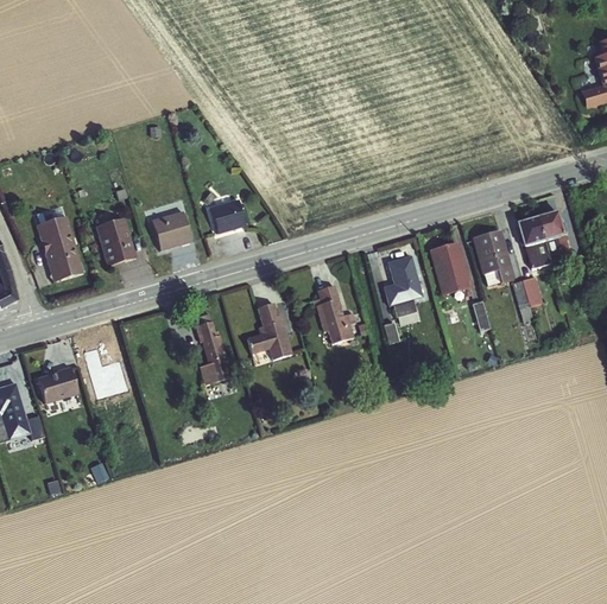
[(606,56),(605,57),(595,59),(604,87),(581,94),(586,108),(606,99),(606,56)]
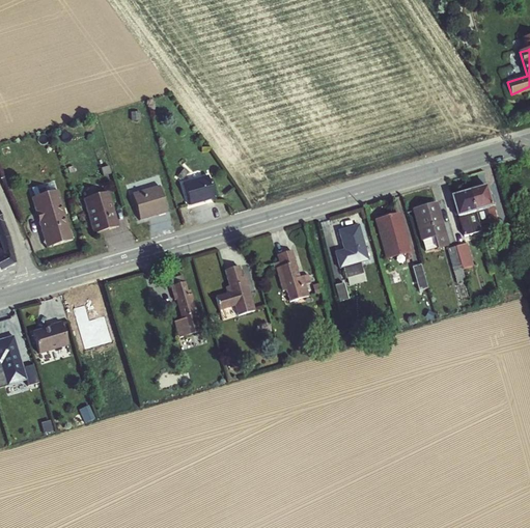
[(140,109),(131,110),(132,118),(140,118),(140,109)]
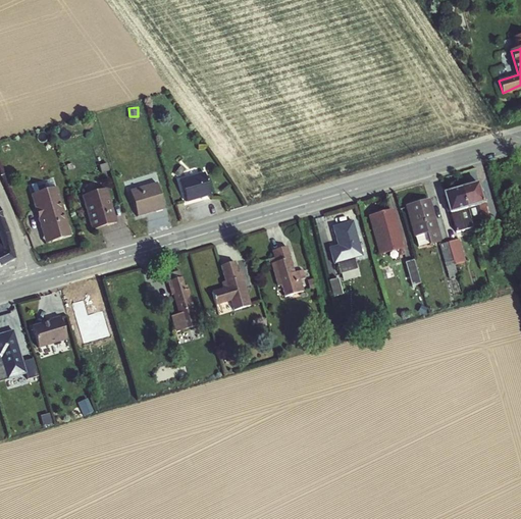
[(181,163),(174,171),(179,175),(187,166),(181,163)]
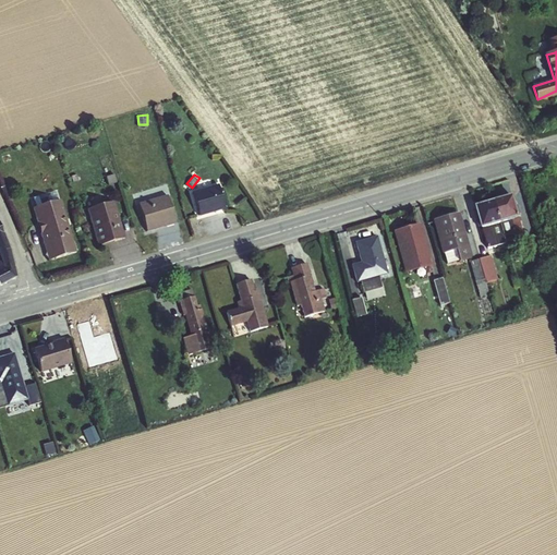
[(219,181),(193,189),(200,214),(226,206),(219,181)]
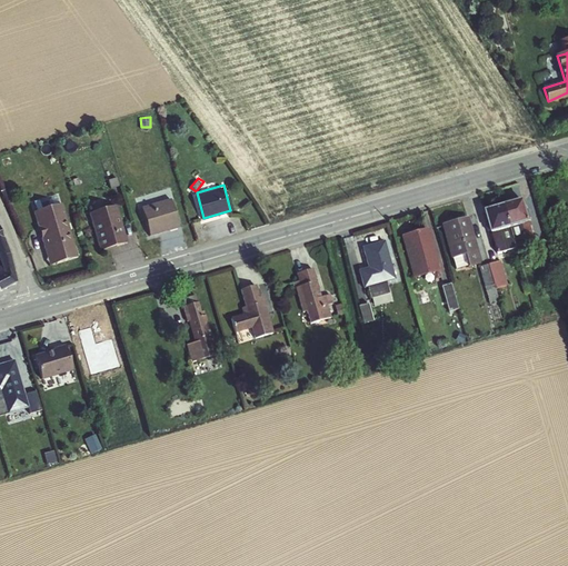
[(171,196),(141,205),(150,234),(179,225),(171,196)]
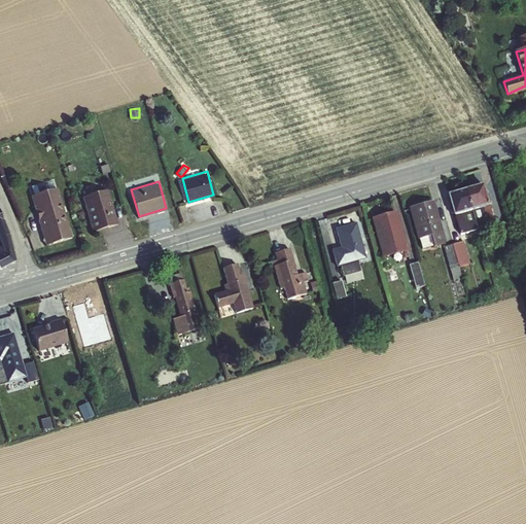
[(467,188),(474,209),(491,204),(492,204),(491,201),(488,193),(486,182),(476,185),(468,187),(467,188)]
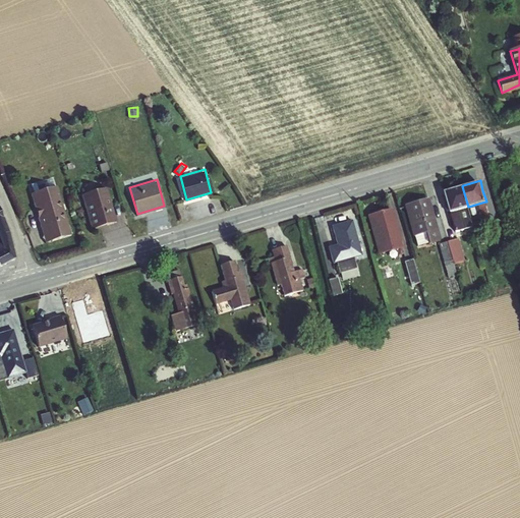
[(57,184),(32,191),(46,240),(71,233),(57,184)]
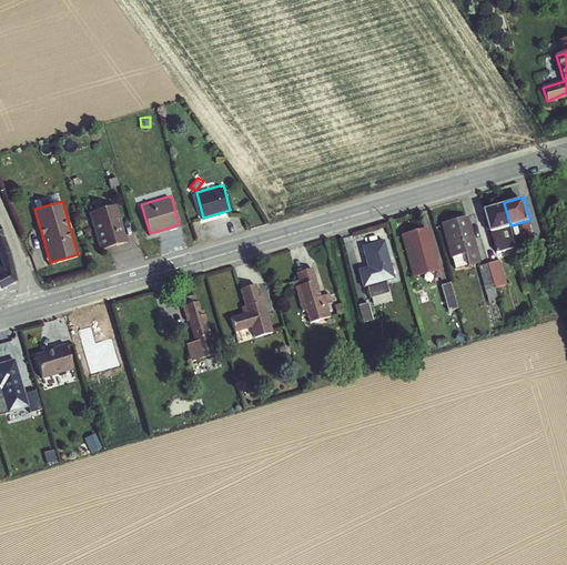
[(117,202),(89,209),(100,248),(128,240),(117,202)]
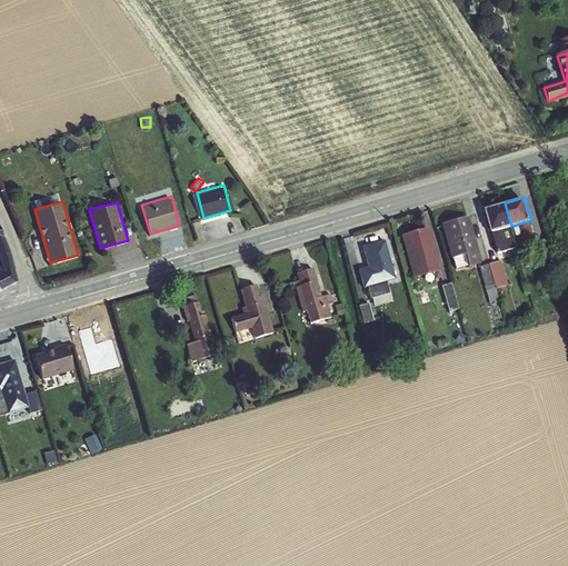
[(504,204),(496,206),(485,209),(491,231),(492,231),(501,229),(511,226),(505,204),(504,204)]
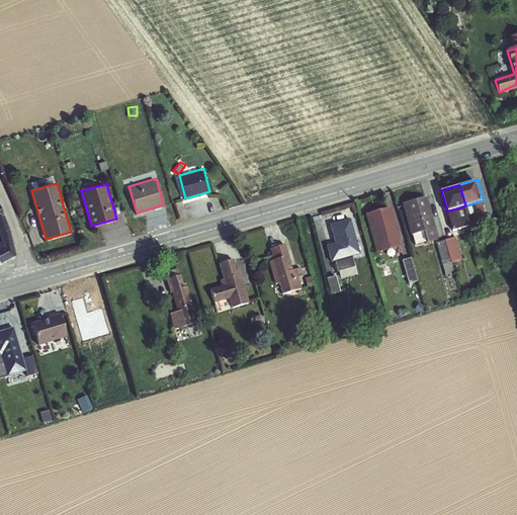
[(413,233),(423,230),(425,239),(426,242),(438,238),(435,225),(427,194),(402,201),(410,233),(413,233)]
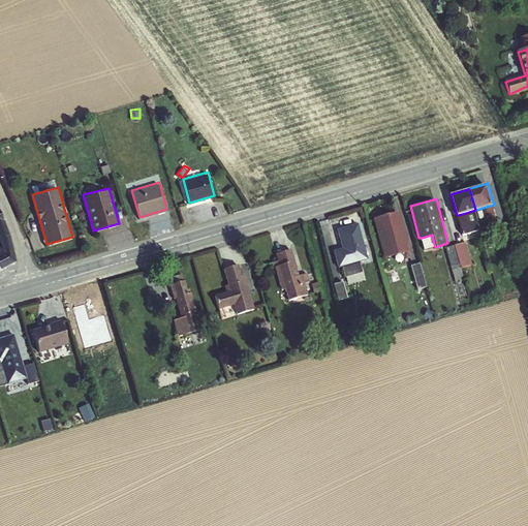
[(475,210),(477,219),(480,227),(480,228),(483,228),(480,220),(488,219),(490,226),(498,223),(493,205),(475,210)]
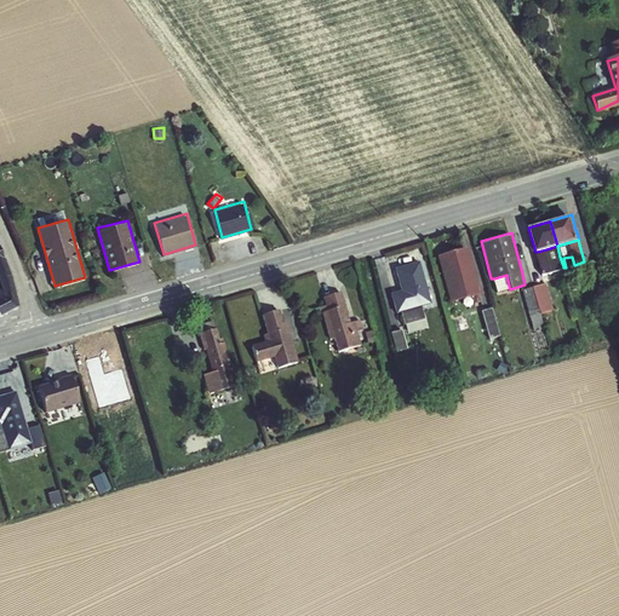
[(466,245),(437,253),(451,300),(481,292),(466,245)]
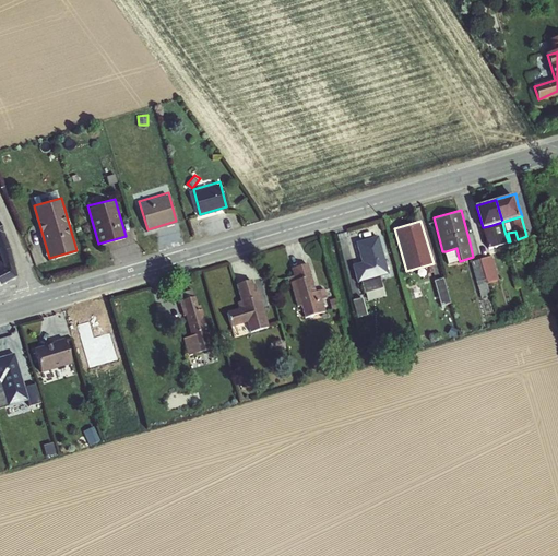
[(502,222),(493,225),(495,234),(505,232),(502,222)]
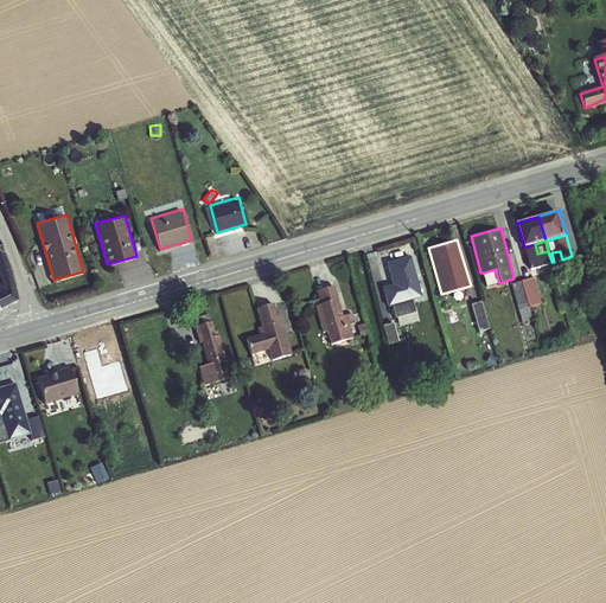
[(0,274),(2,281),(13,277),(12,275),(11,267),(0,242),(0,274)]
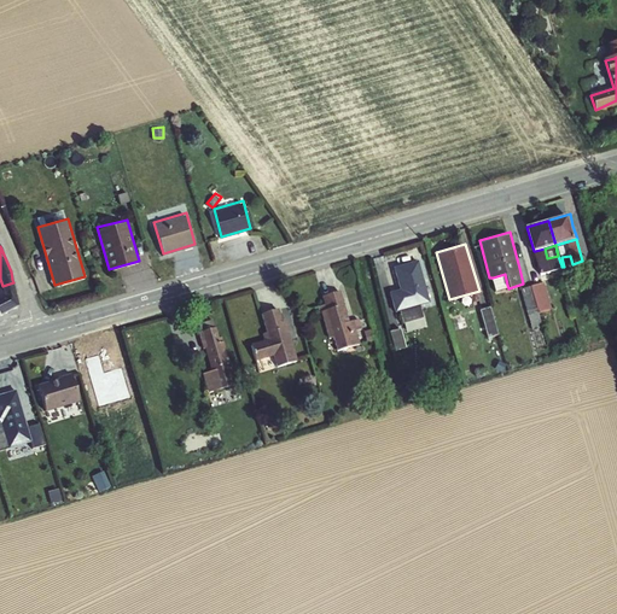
[(545,249),(535,251),(541,273),(551,270),(547,258),(545,249)]
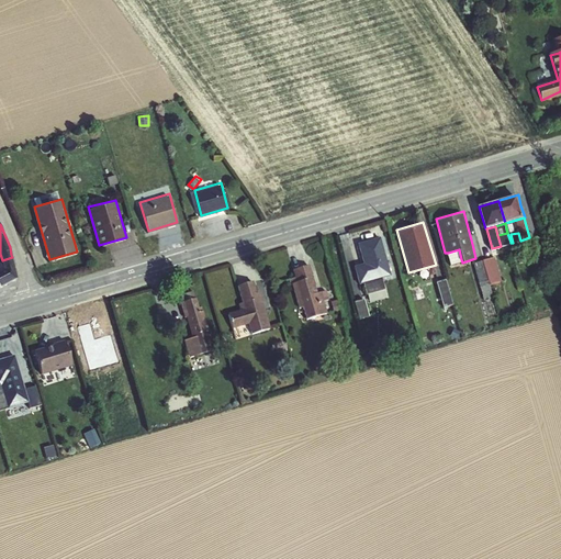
[(497,235),(501,246),(511,243),(511,242),(507,233),(497,235)]
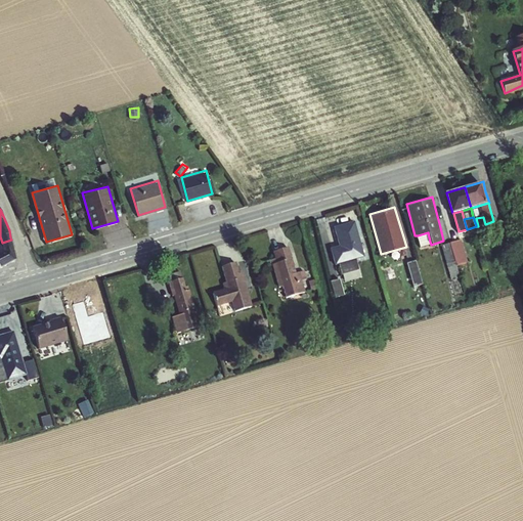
[(338,244),(330,246),(335,263),(364,255),(355,218),(333,224),(338,244)]
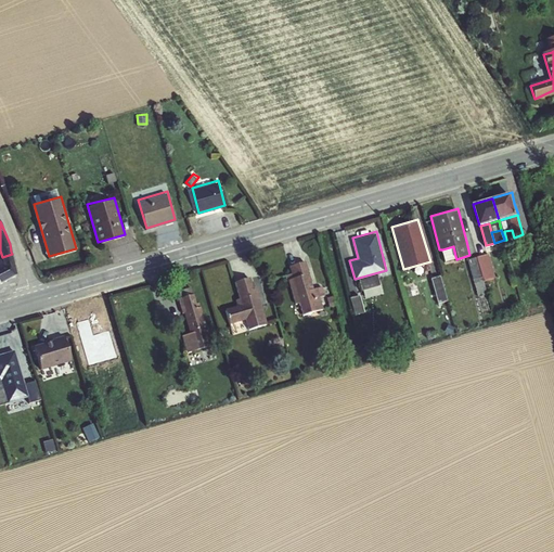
[(533,234),(525,236),(531,258),(540,256),(533,234)]
